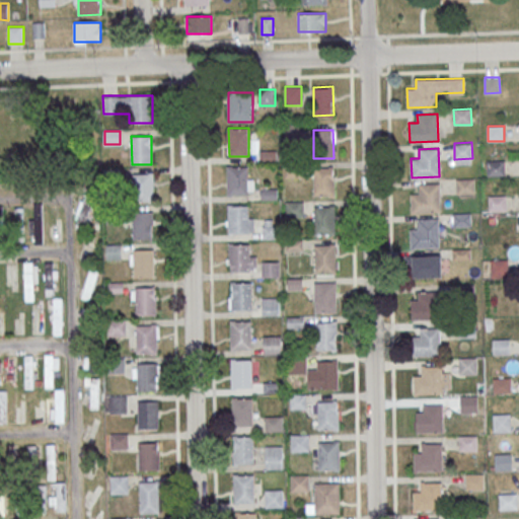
[(487,161),(488,176),(505,176),(504,160),(487,161)]
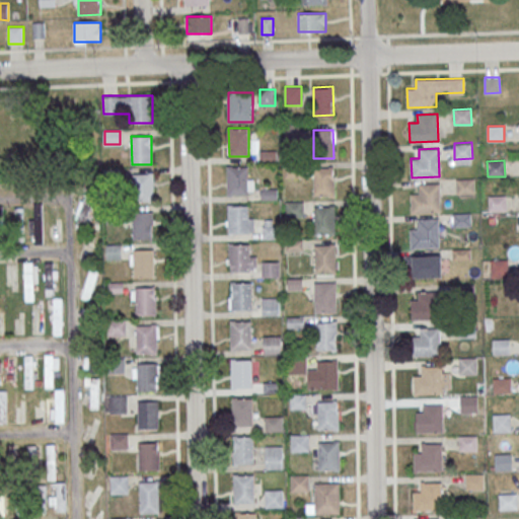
[(247,166),(247,195),(228,195),(227,166),(247,166)]
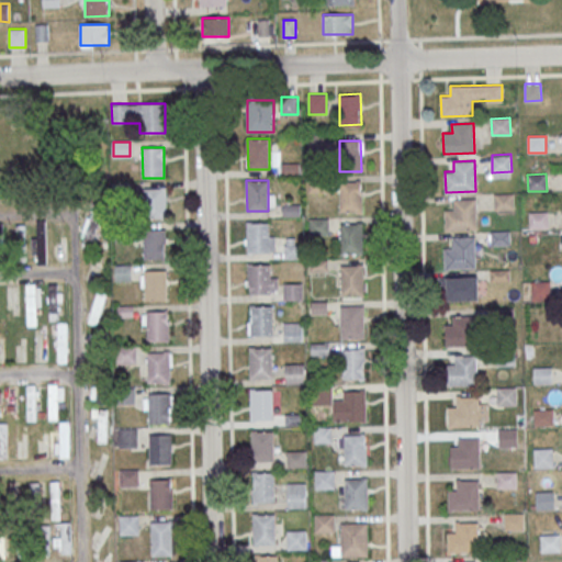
[(360,181),(361,212),(339,213),(339,182),(360,181)]
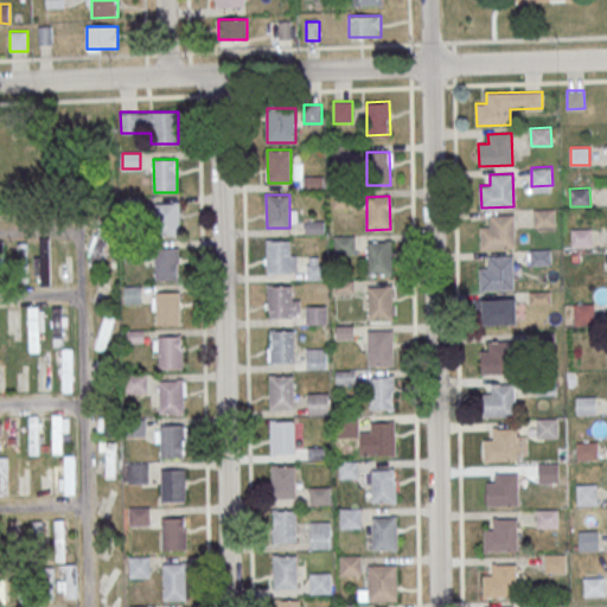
[(179,203),(180,236),(157,236),(157,203),(179,203)]
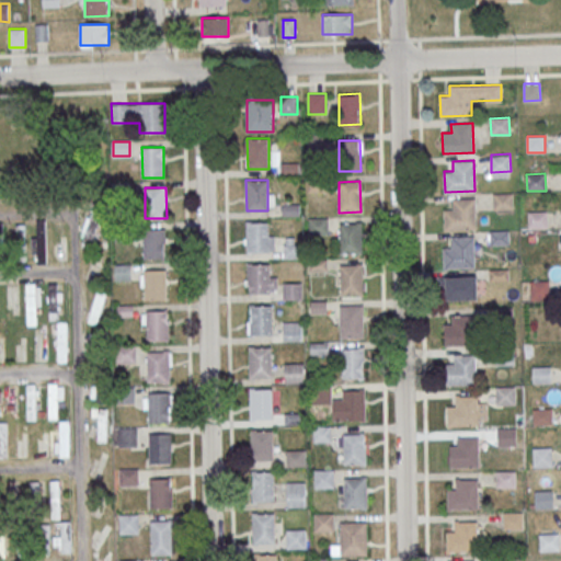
[(493,193),(494,210),(514,209),(513,193),(493,193)]
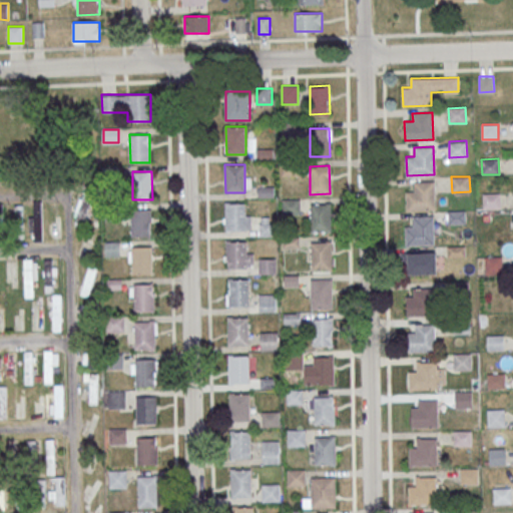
[(434,182),(435,209),(407,210),(406,191),(414,191),(414,182),(434,182)]
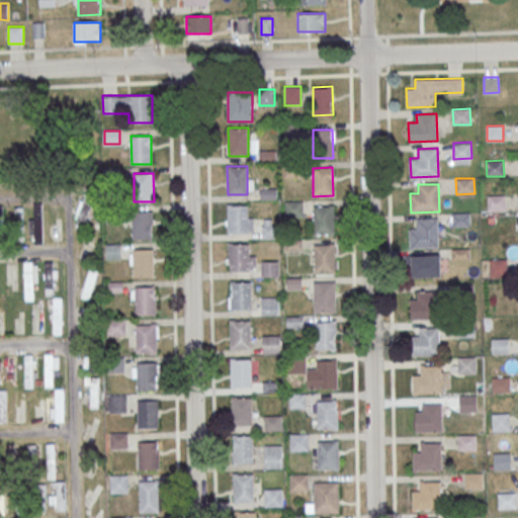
[(260,189),(277,188),(277,200),(260,200),(260,189)]
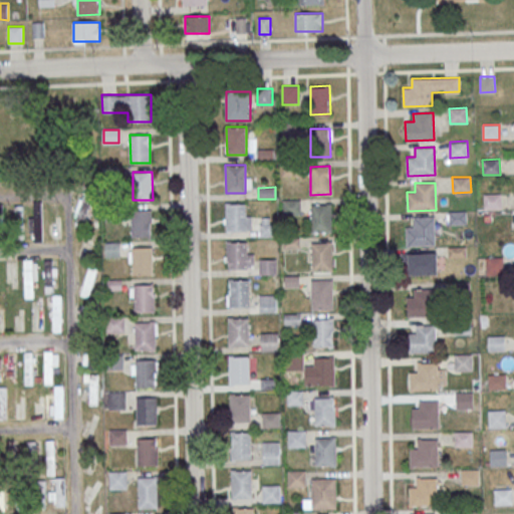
[(85,224),(95,192),(83,189),(73,221),(85,224)]
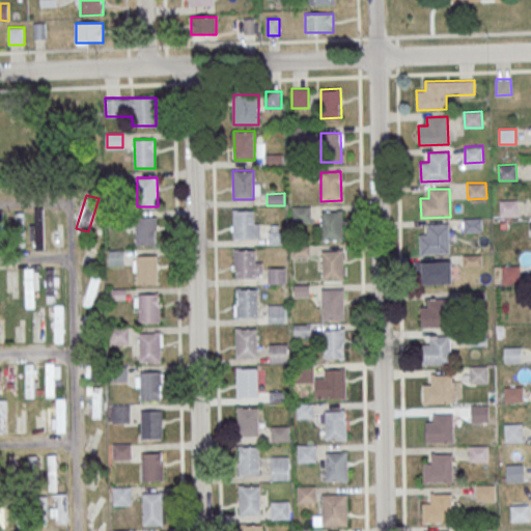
[(500,200),(500,217),(519,216),(518,200),(500,200)]
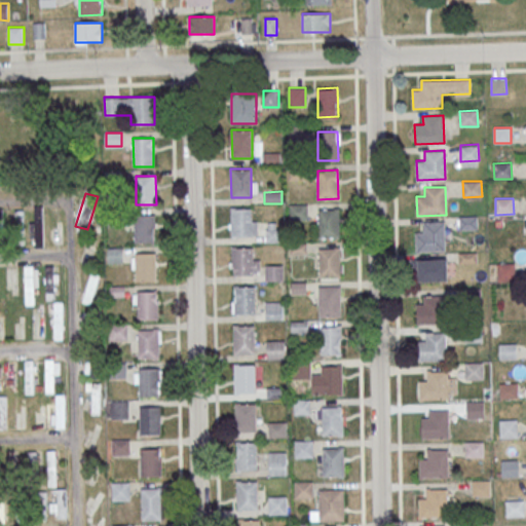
[(290,204),(307,204),(307,219),(291,219),(290,204)]
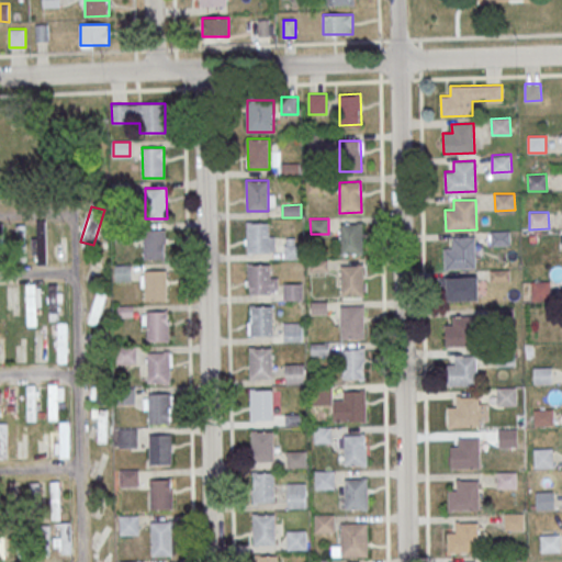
[(36,221),(36,265),(47,265),(47,221),(36,221)]
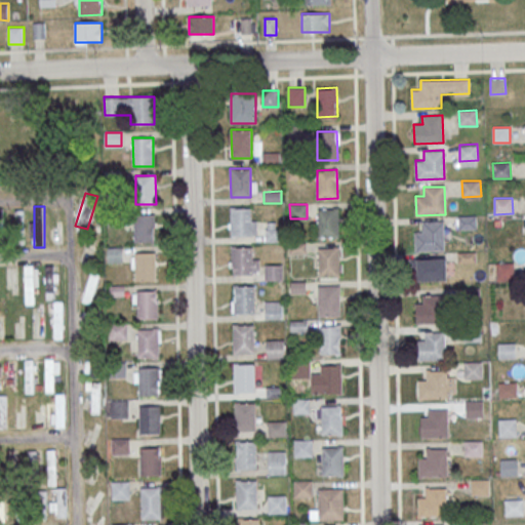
[(251,207),(252,236),(232,237),(232,208),(251,207)]
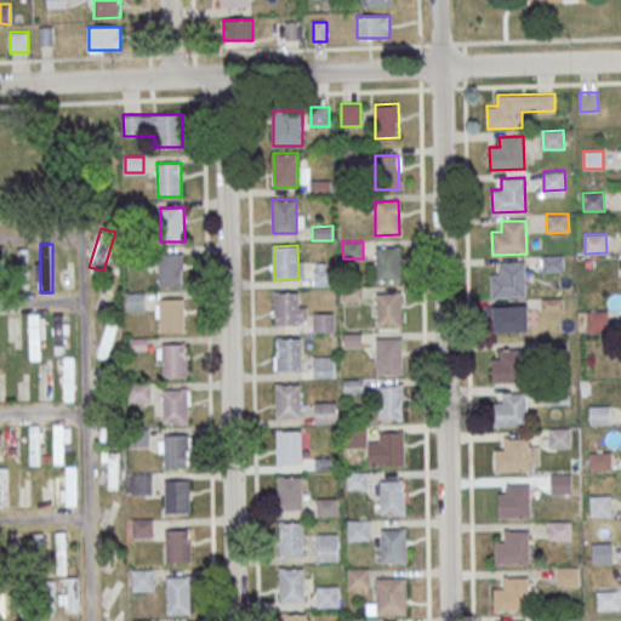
[(400,248),(400,281),(377,281),(376,248),(400,248)]
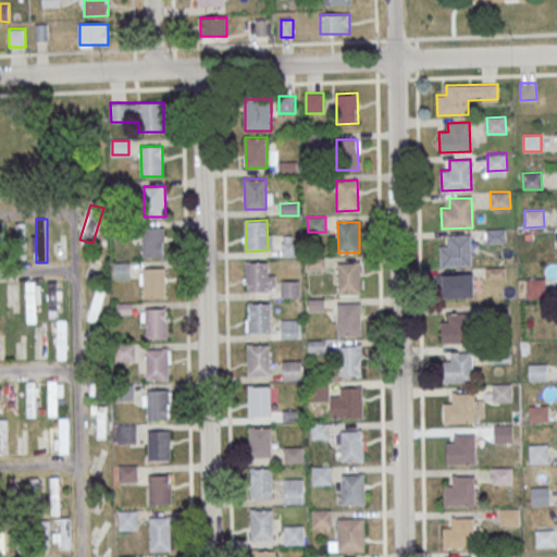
[(15,223),(15,260),(26,260),(26,223),(15,223)]
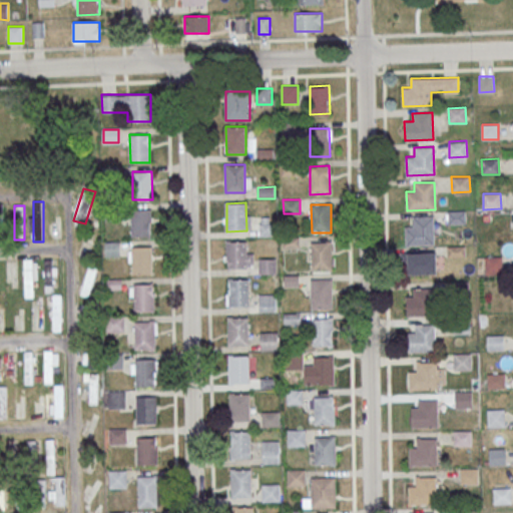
[(149,208),(150,236),(130,237),(130,209),(149,208)]
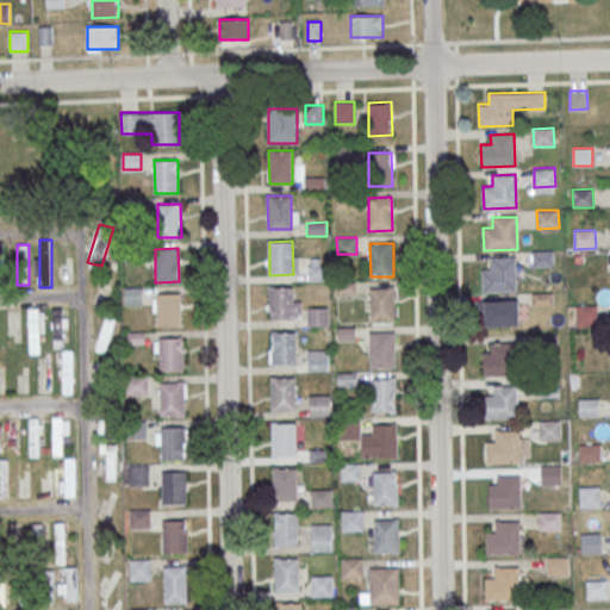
[(533,251),(533,267),(554,266),(553,250),(533,251)]
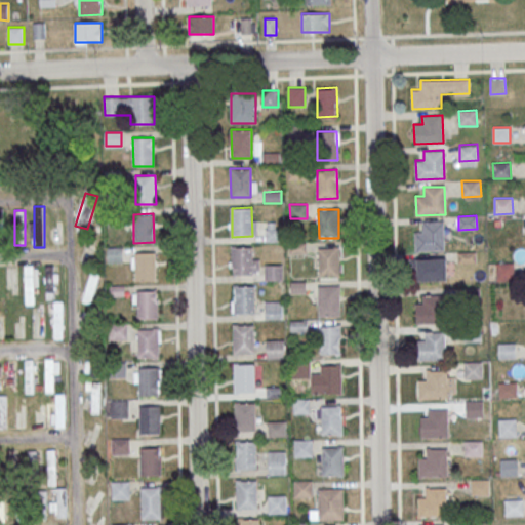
[(443,221),(444,249),(415,250),(415,232),(423,231),(422,223),(443,221)]
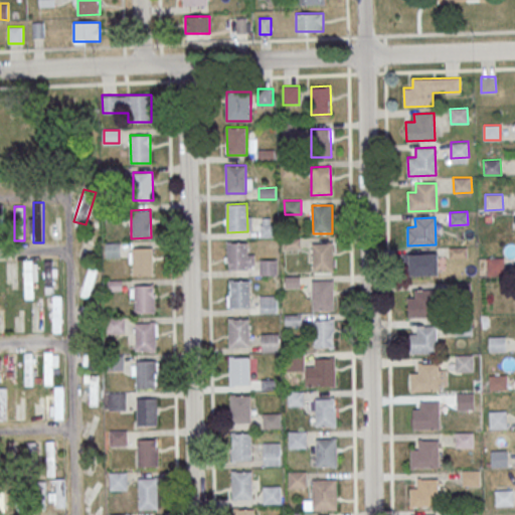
[(261,225),(278,224),(278,236),(262,236),(261,225)]
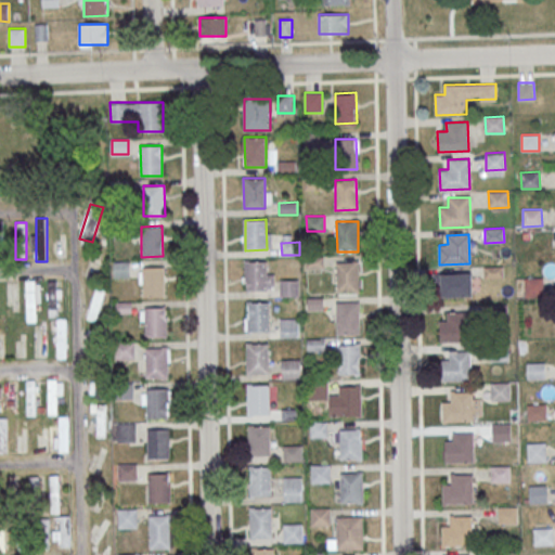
[(306,257),(323,257),(323,269),(306,269),(306,257)]
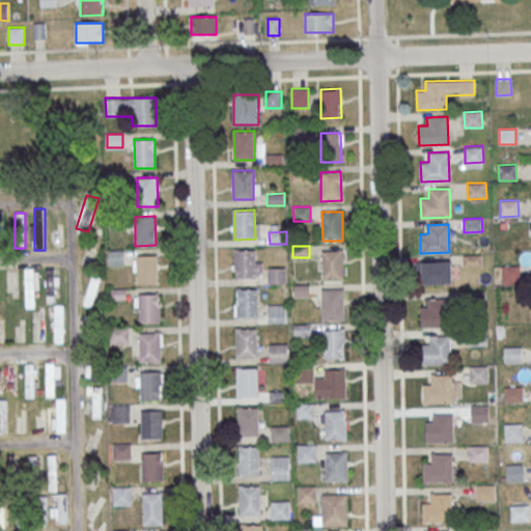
[(255,249),(255,278),(235,278),(234,249),(255,249)]
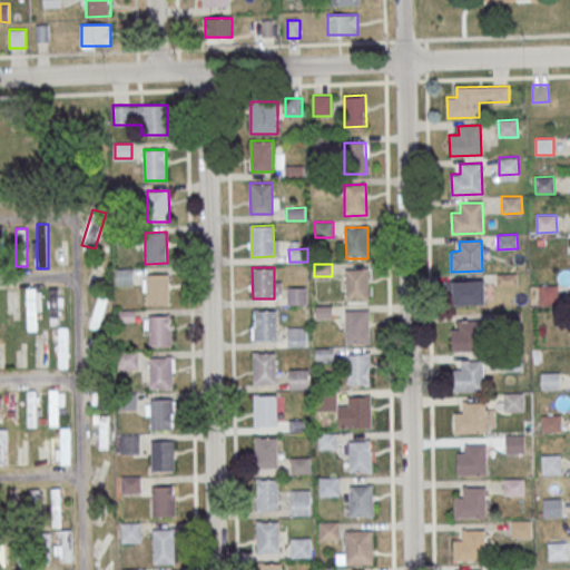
[(115,282),(130,286),(134,273),(119,268),(115,282)]
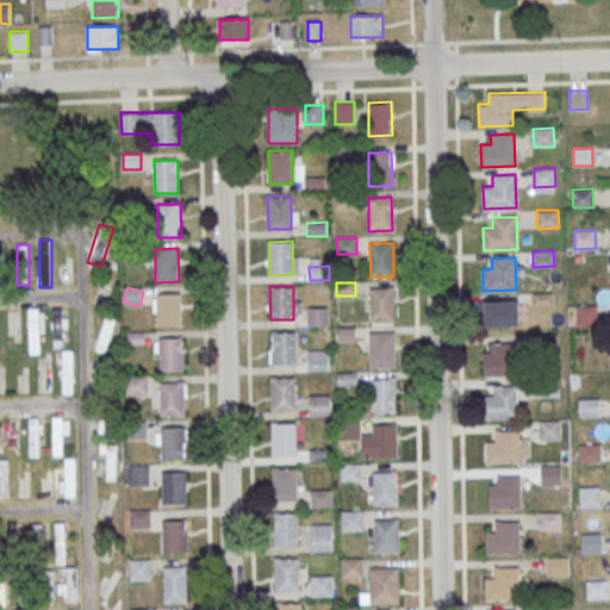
[(394,287),(396,321),(372,322),(371,288),(394,287)]
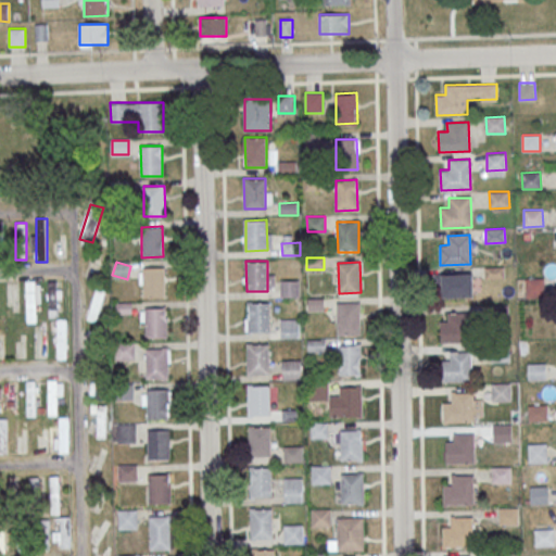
[(164,266),(165,297),(143,298),(143,267),(164,266)]
